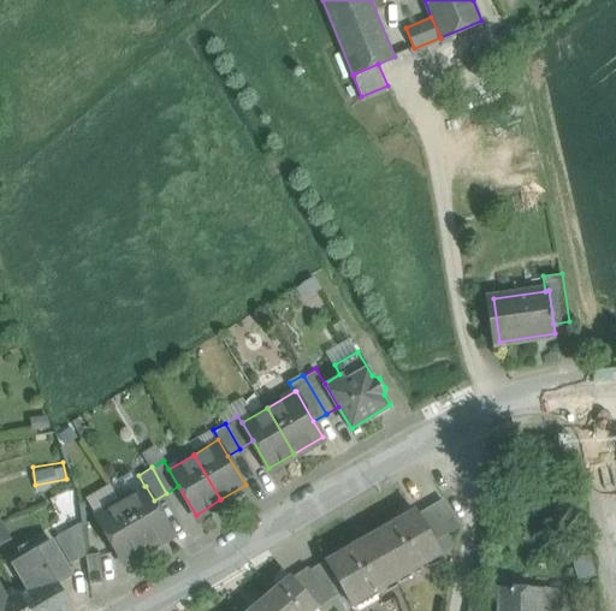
[(144,486),(120,500),(148,546),(172,532),(154,500),(146,486),(144,486)]
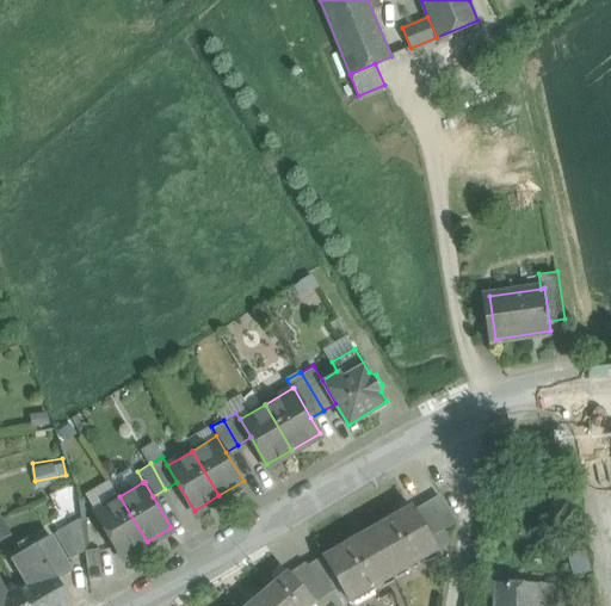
[(440,494),(415,509),(429,533),(444,525),(455,519),(440,494)]
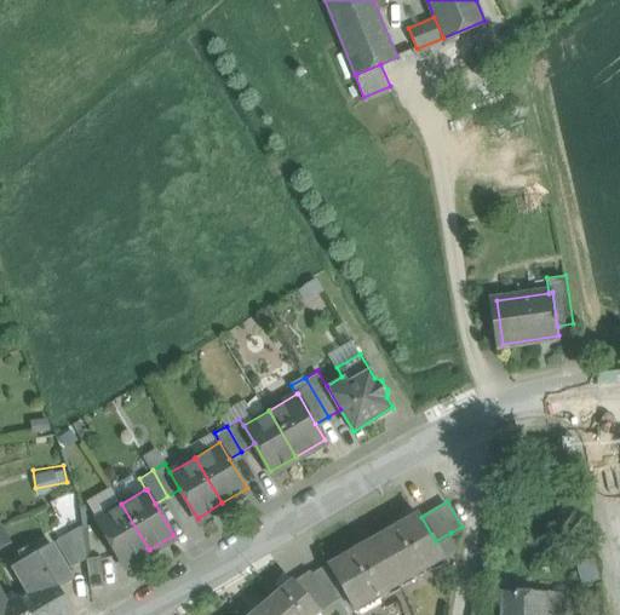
[(12,517),(17,527),(50,513),(46,503),(12,517)]
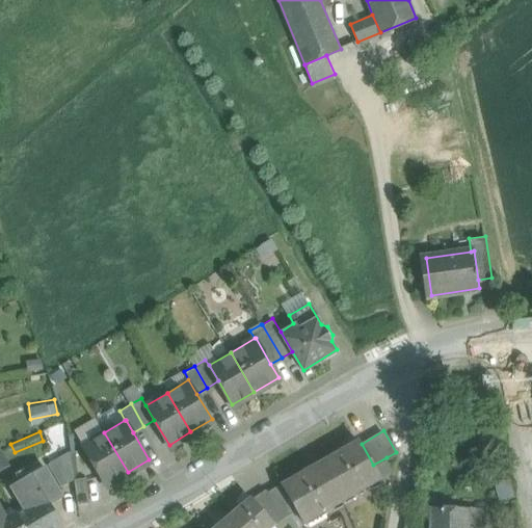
[(128,472),(104,432),(83,445),(106,484),(128,472)]
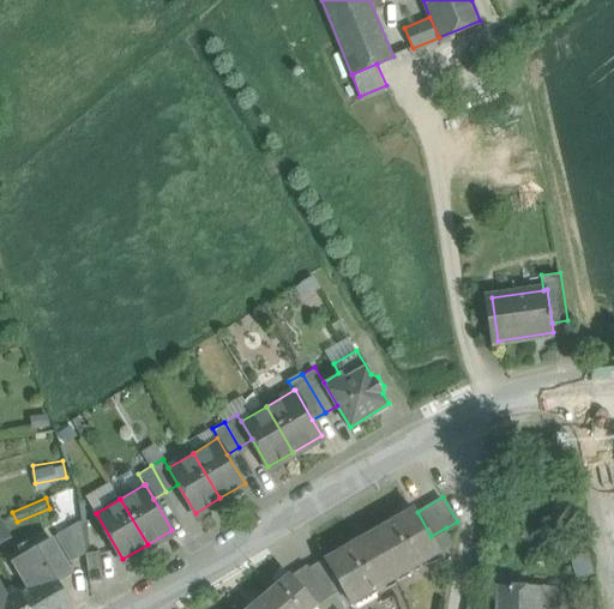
[(369,534),(393,573),(416,560),(417,561),(438,549),(431,536),(417,512),(414,507),(369,534)]
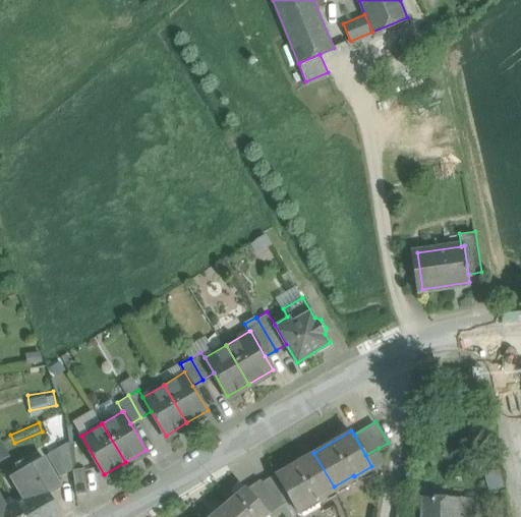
[(0,438),(0,456),(10,452),(3,437),(0,438)]
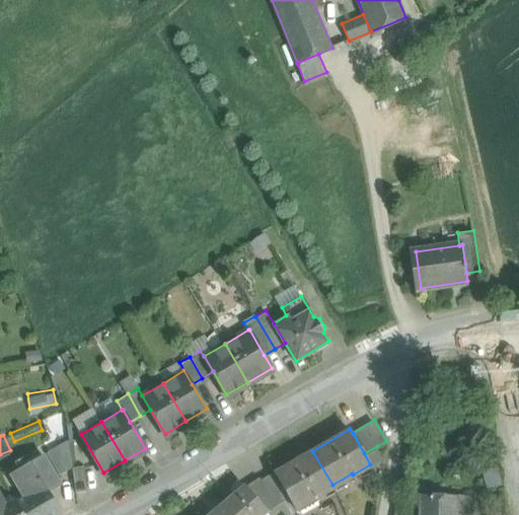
[(68,439),(47,451),(60,473),(72,465),(68,439)]
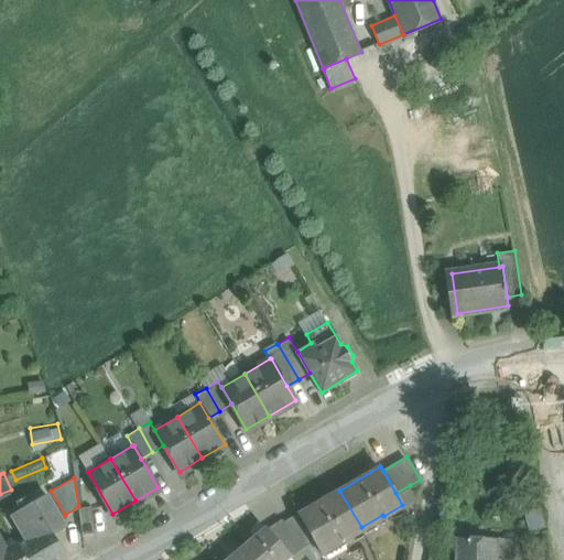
[(396,493),(402,505),(416,497),(410,485),(396,493)]
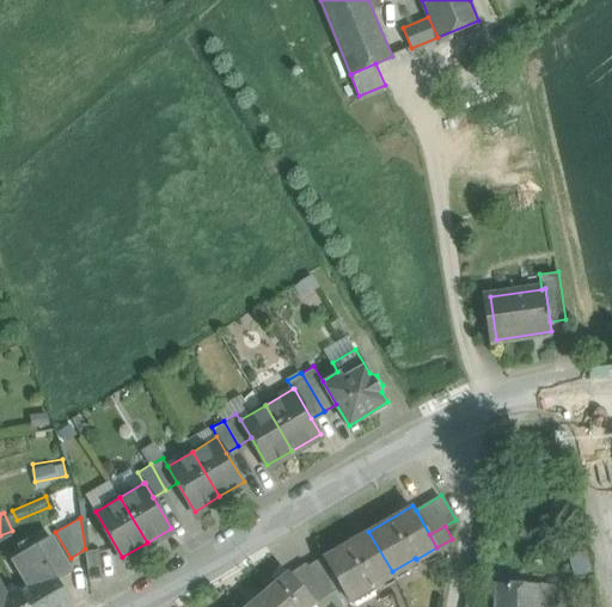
[(392,571),(368,532),(325,557),(340,583),(350,600),(374,587),(373,584),(393,572),(392,571)]
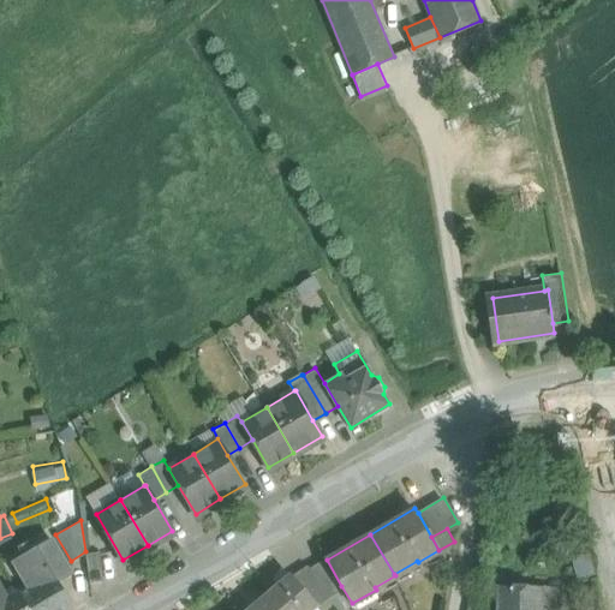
[(52,537),(13,558),(29,586),(19,592),(29,609),(67,609),(73,606),(58,581),(72,573),(52,537)]
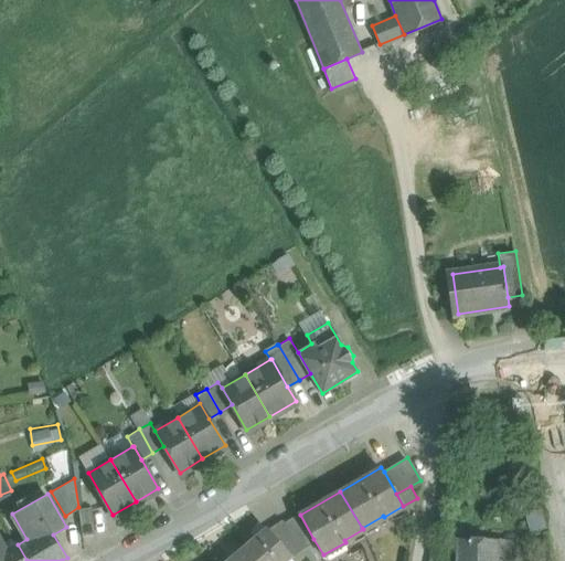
[(92,506),(78,507),(83,535),(95,532),(92,506)]
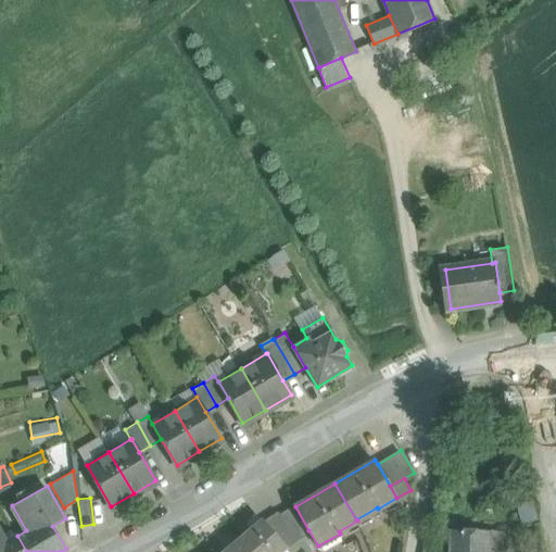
[(308,530),(295,506),(281,514),(280,515),(297,538),(308,530)]
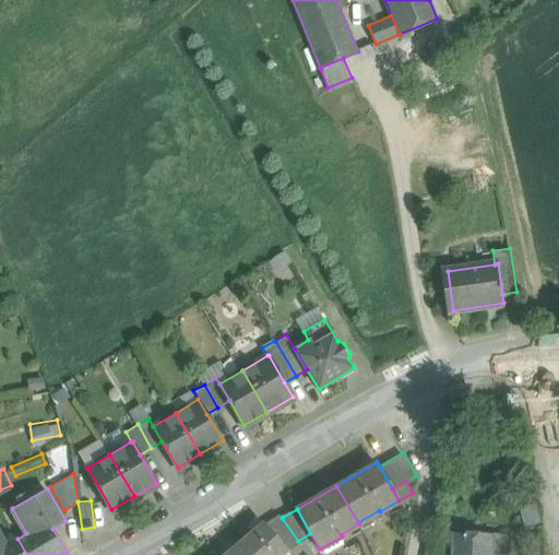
[(298,541),(282,518),(283,517),(281,515),(266,524),(287,550),(298,541)]
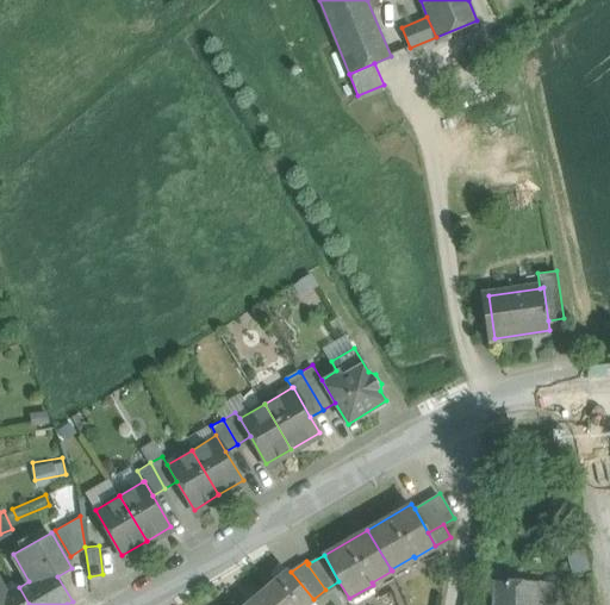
[(288,569),(262,591),(273,604),(306,604),(313,599),(291,572),(288,569)]
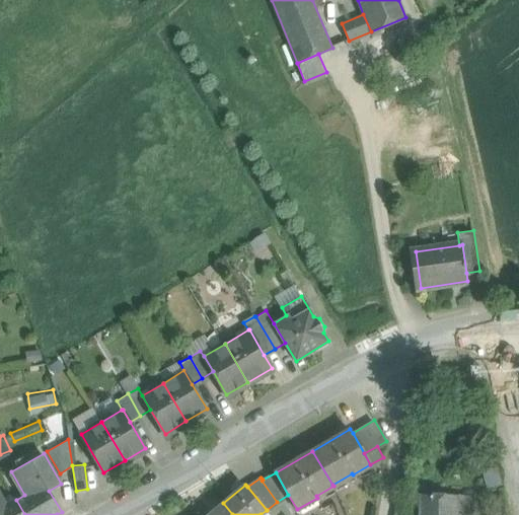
[(473,494),(457,495),(457,508),(473,508),(473,494)]
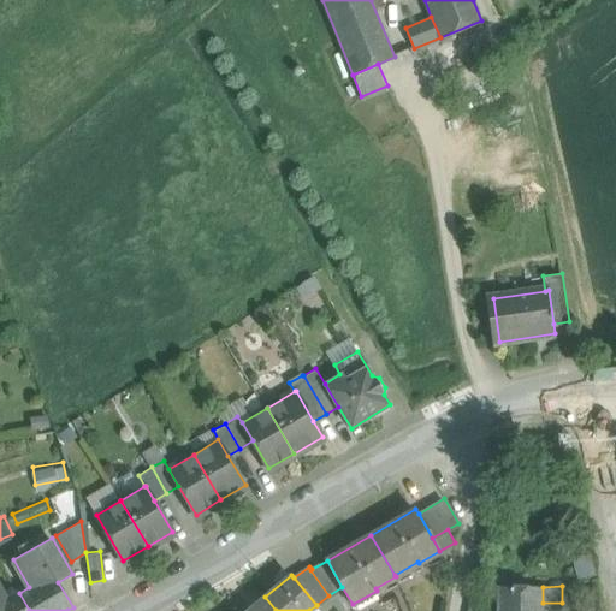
[(543,587),(497,588),(496,610),(542,610),(543,603),(543,587)]
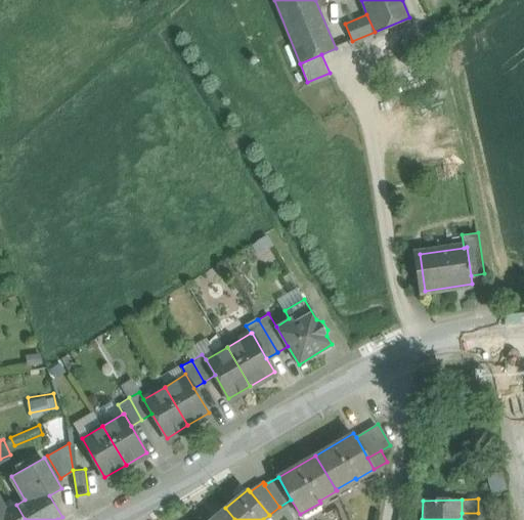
[(5,511),(0,501),(0,519),(25,519),(16,505),(5,511)]
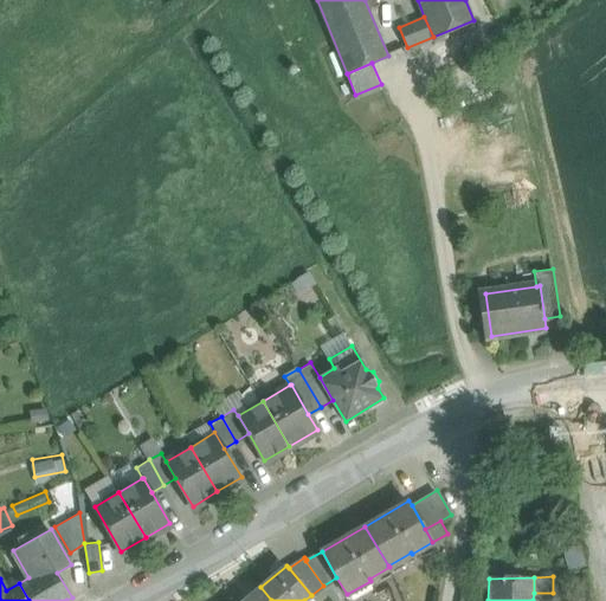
[(271,600),(260,587),(243,600),(271,600)]
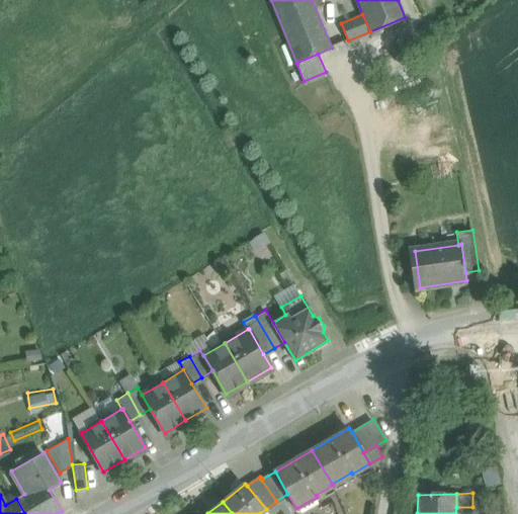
All buildings are outlined.
